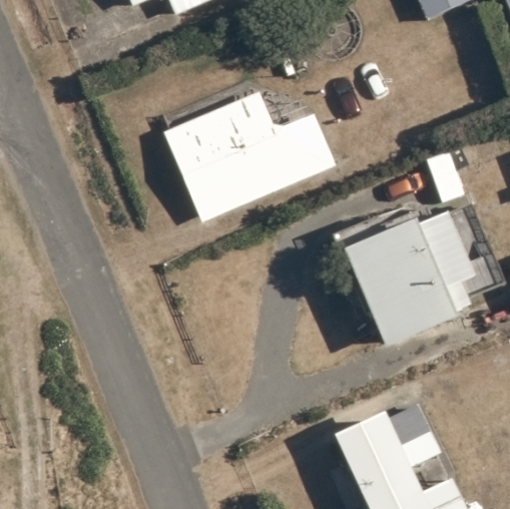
[(129,0),(132,6),(146,0),(168,0),(175,15),(209,0),(129,0)]
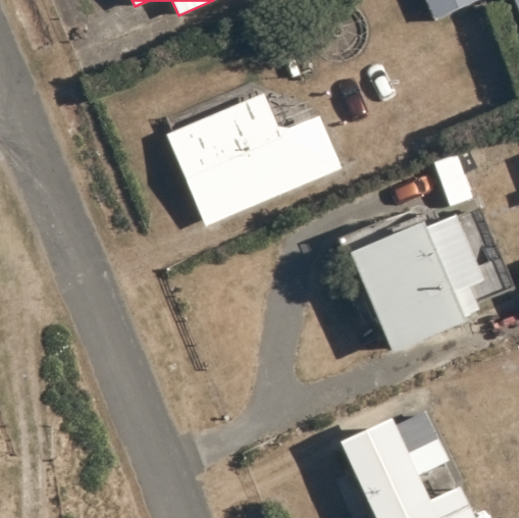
[(424,0),(432,18),(473,0),(424,0)]
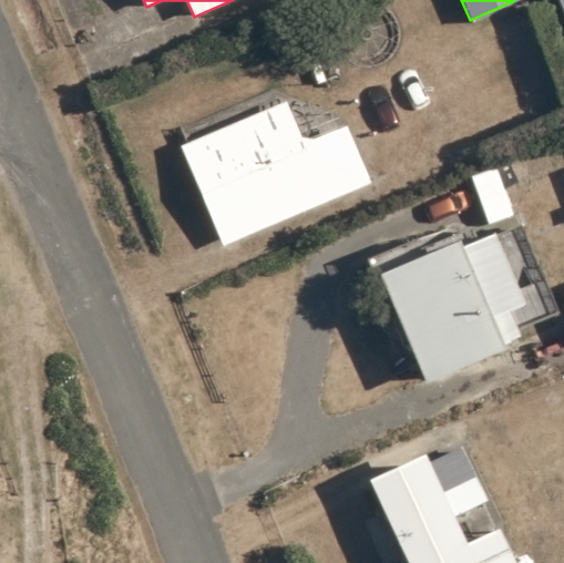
[(300,136),(286,101),(180,145),(223,245),(372,184),(347,124),(315,139),(300,136)]
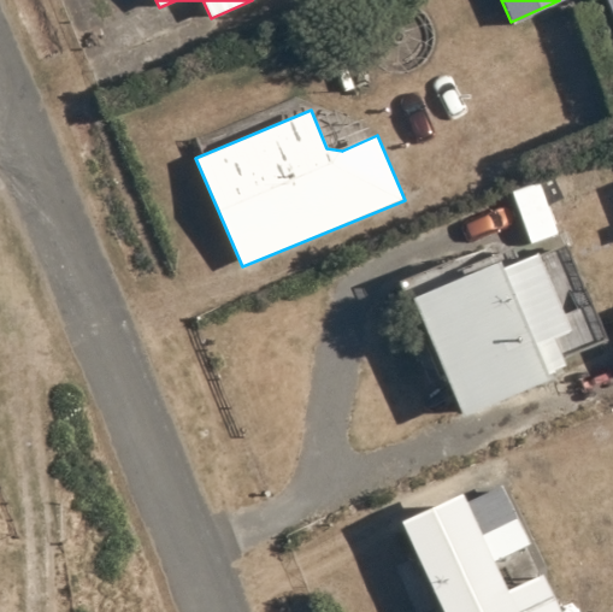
[(500,260),(413,296),(463,417),(550,378),(548,372),(566,364),(552,330),(569,323),(536,253),(504,266),(500,260)]
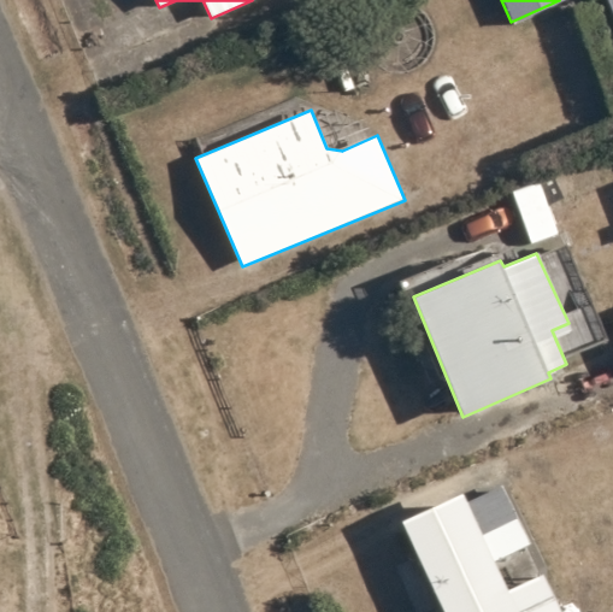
[(461,494),(401,522),(443,611),(560,611),(541,575),(508,590),(461,494)]
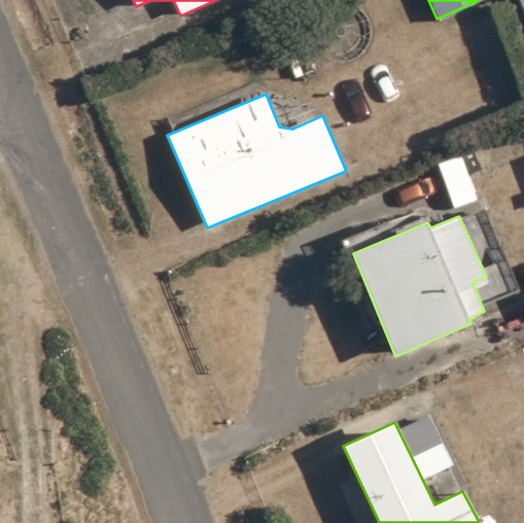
All buildings are outlined.
